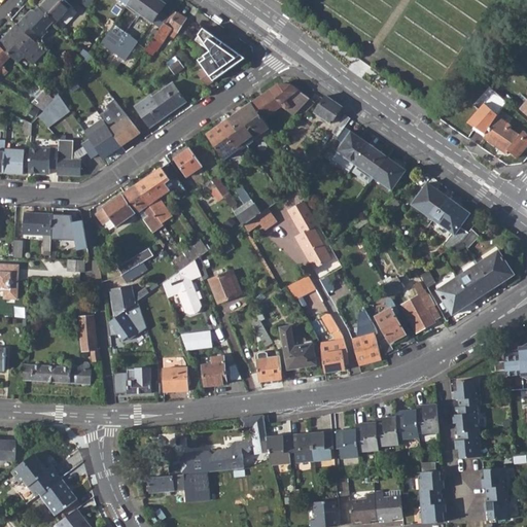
[(55,23),(56,24),(72,7),(65,0),(47,0),(40,8),(55,23)]
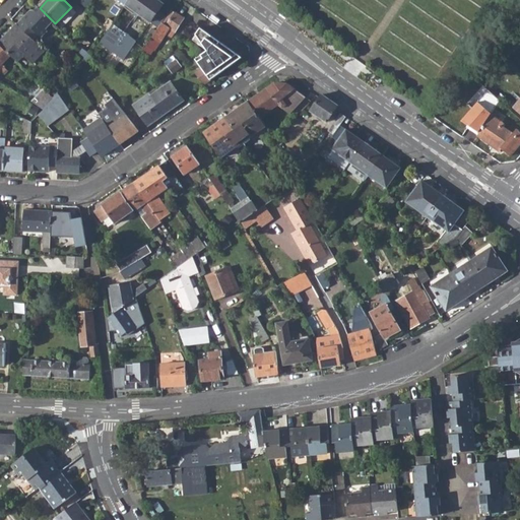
[(77,0),(86,9),(91,2),(89,0),(77,0)]
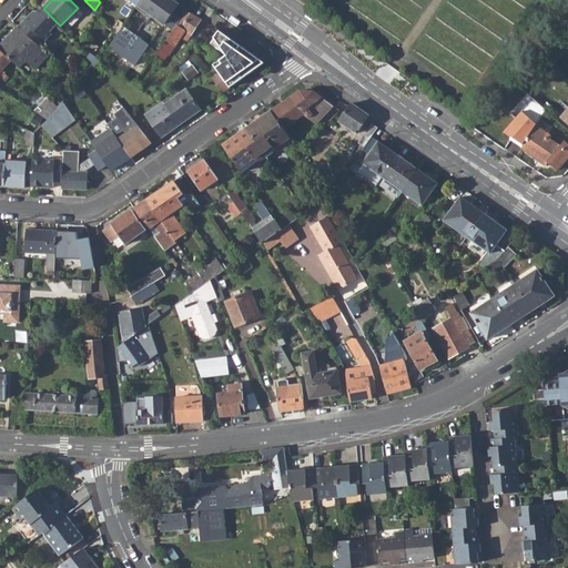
[(141,0),(138,6),(164,24),(173,12),(179,4),(172,0),(141,0)]
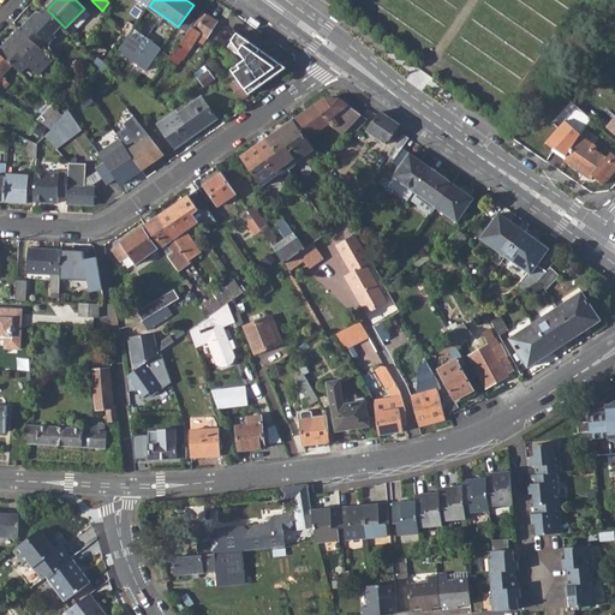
[(21,29),(40,46),(46,40),(51,45),(57,39),(54,36),(64,27),(47,10),(37,18),(34,15),(21,29)]
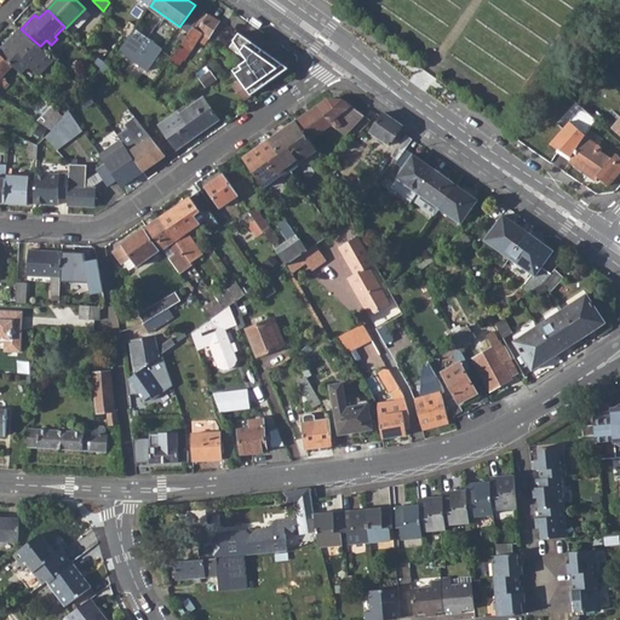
[(172,59),(182,67),(204,35),(208,39),(219,23),(204,12),(199,21),(189,34),(172,59)]
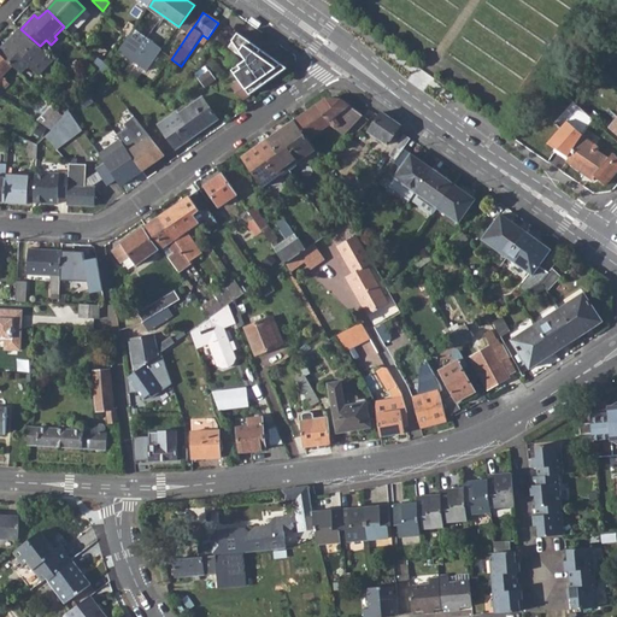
[(188,34),(198,21),(188,13),(178,27),(188,34)]
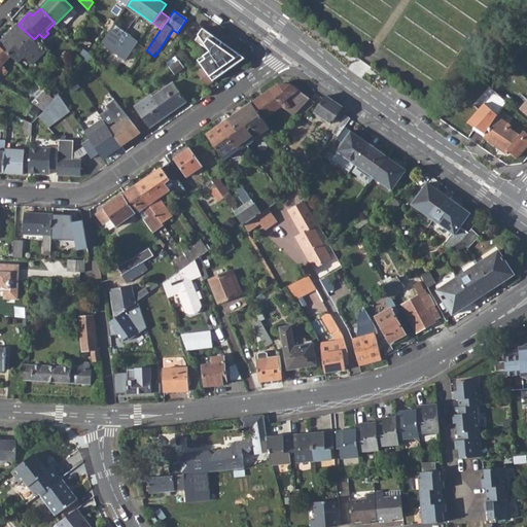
[(214,13),(212,16),(220,23),(221,22),(222,20),(214,13)]
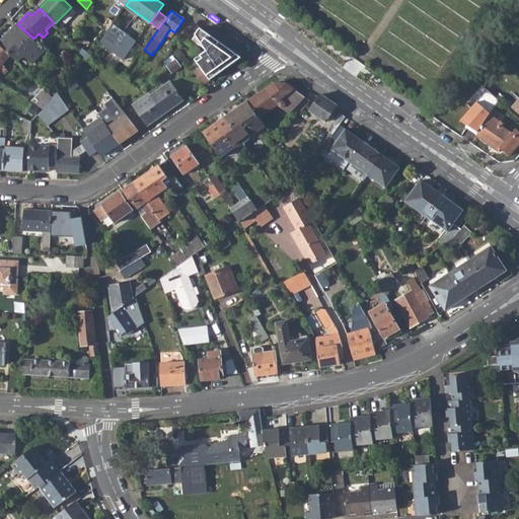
[(17,24),(0,42),(0,45),(11,57),(17,62),(24,55),(32,64),(45,51),(33,39),(17,24)]
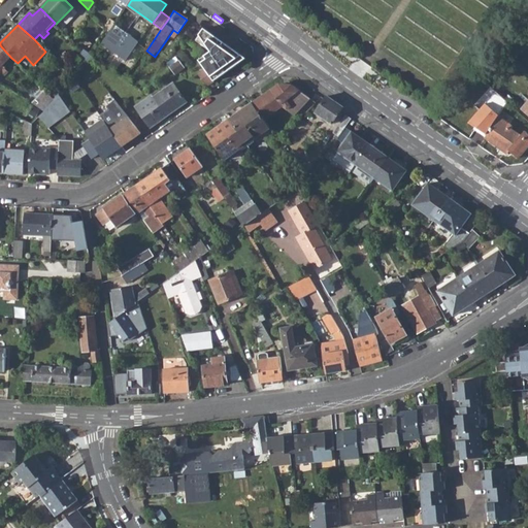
[(101,45),(126,62),(139,42),(114,26),(101,45)]
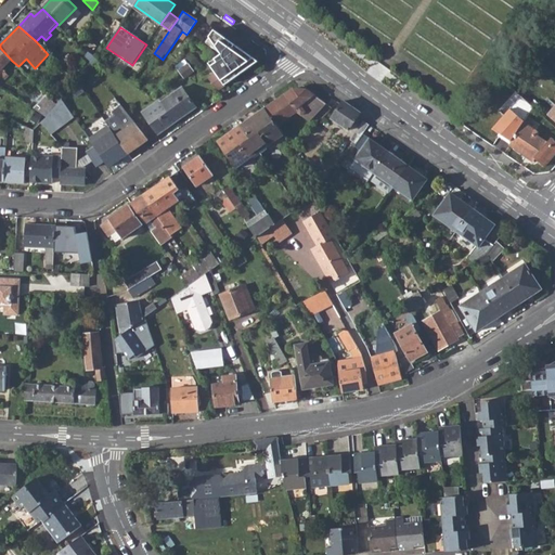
[(220,54),(208,63),(215,73),(223,85),(258,60),(213,30),(204,43),(220,54)]
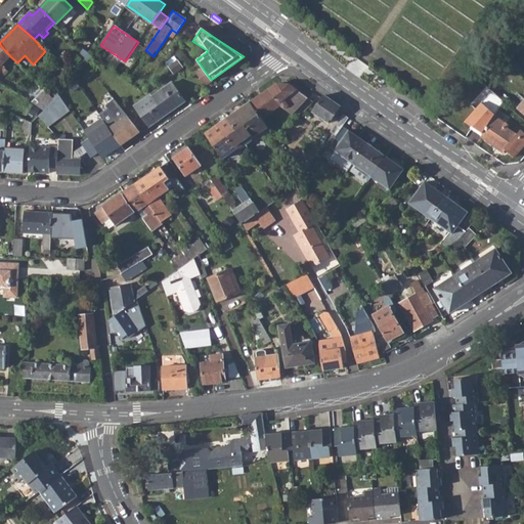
[(0,73),(3,76),(7,71),(2,67),(11,57),(0,45),(0,73)]
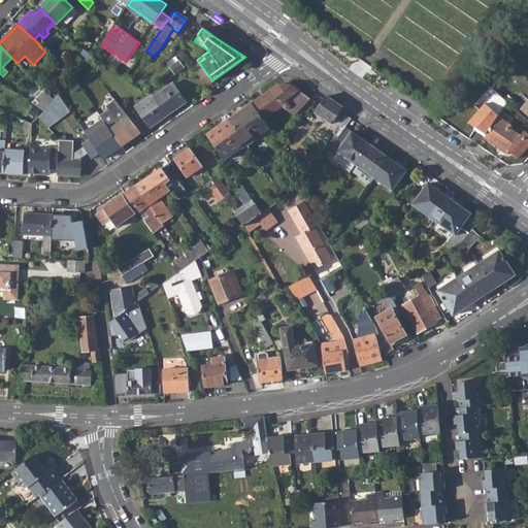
[(169,66),(174,73),(184,66),(178,60),(169,66)]
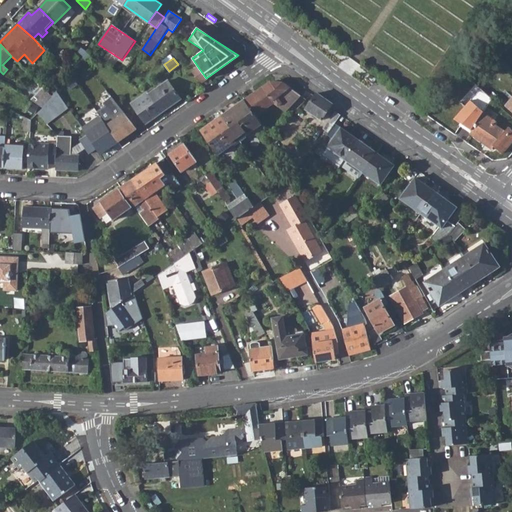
[(191,71),(200,83),(207,78),(206,78),(198,67),(191,71)]
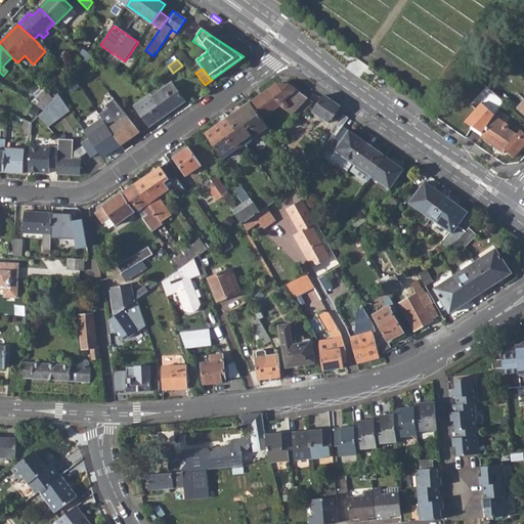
[(149,97),(164,117),(183,102),(170,83),(150,96),(149,97)]
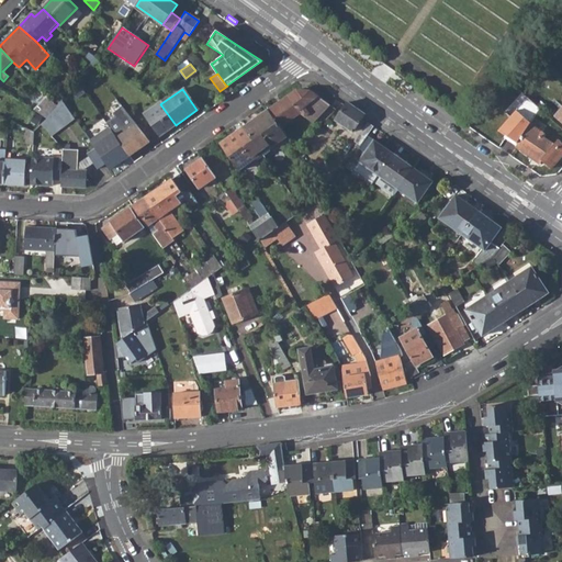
[(64,90),(53,101),(58,107),(62,102),(68,94),(64,90)]
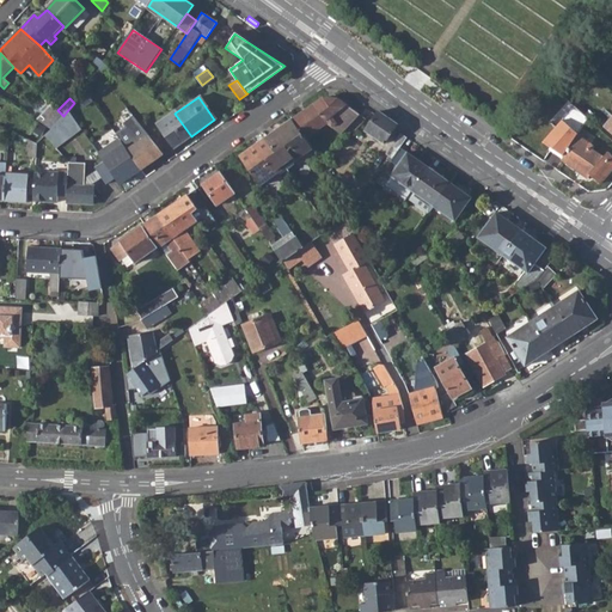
[(293,121),(306,140),(322,129),(324,134),(330,130),(331,127),(341,135),(360,116),(338,99),(324,98),(293,121)]
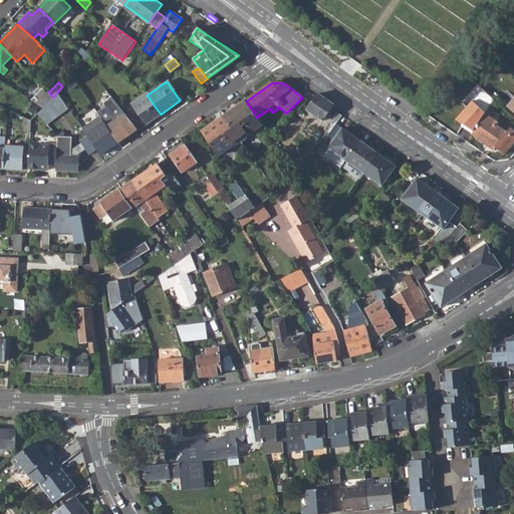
[(32,102),(42,109),(53,97),(48,92),(41,85),(39,88),(42,91),(32,102)]
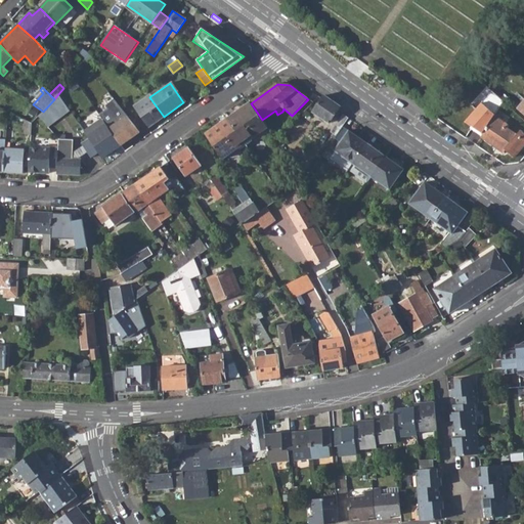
[(47,127),(70,112),(57,95),(54,99),(43,112),(38,117),(47,127)]
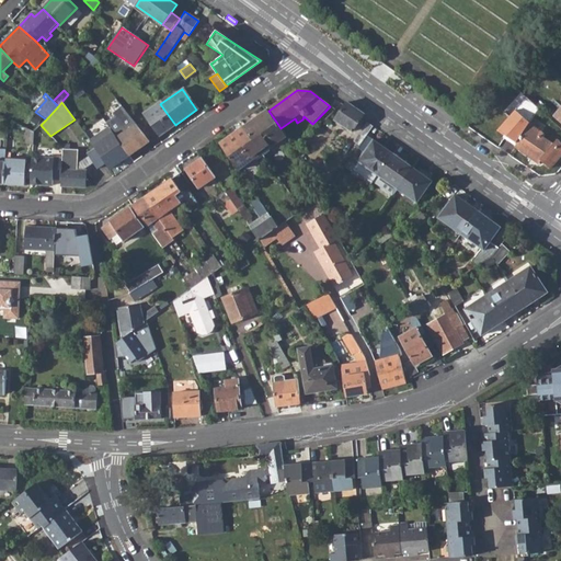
[(160,102),(142,114),(159,136),(175,125),(160,104),(161,103),(160,102)]
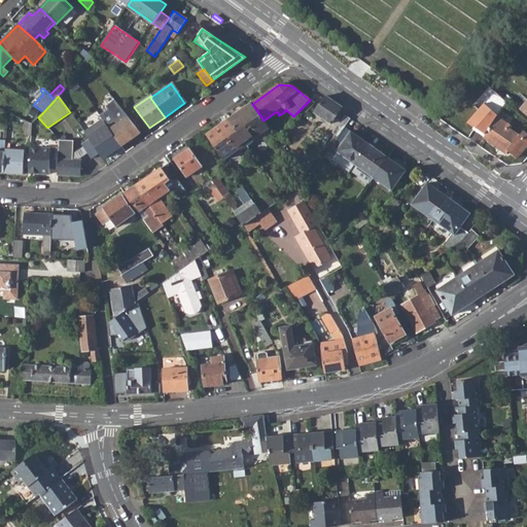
[(314,113),(331,126),(343,108),(325,97),(314,113)]
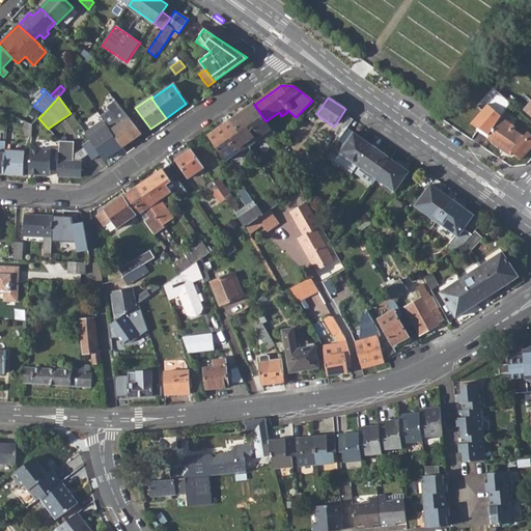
[(137,133),(115,100),(107,105),(108,110),(101,115),(103,118),(120,144),(137,133)]
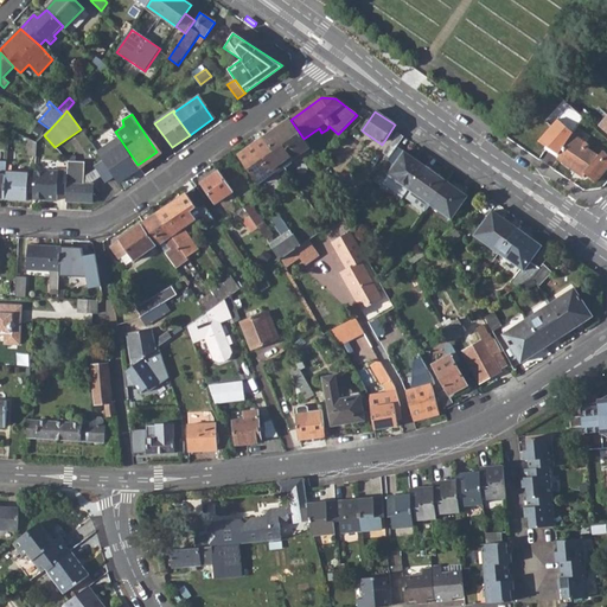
[(264,139),(285,168),(311,149),(304,139),(291,120),(264,139)]
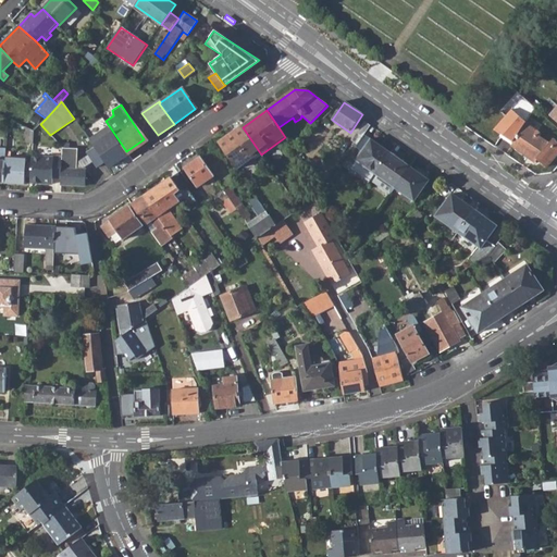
[(536,158),(546,168),(556,155),(556,136),(549,143),(539,136),(541,134),(518,119),(505,136),(514,143),(511,146),(521,152),(521,153),(533,161),(536,158)]
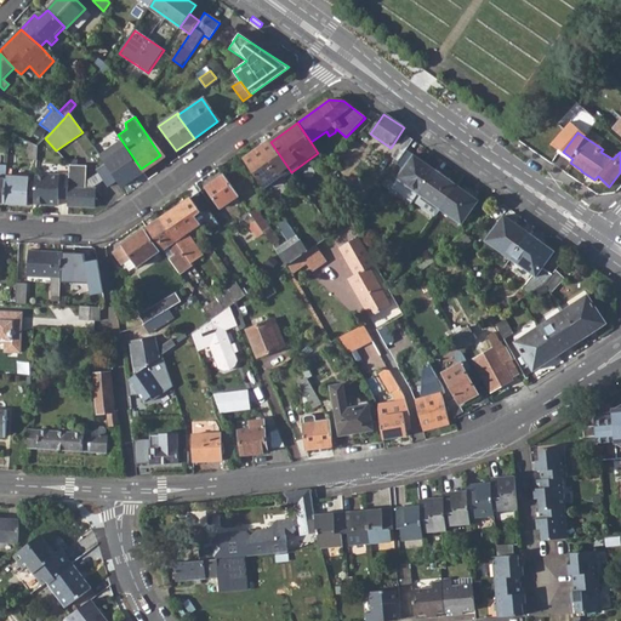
[(141,169),(120,138),(98,153),(108,167),(118,182),(126,195),(148,181),(141,169)]
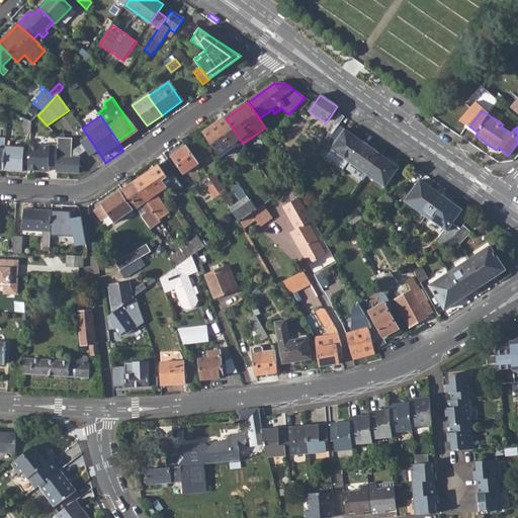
[(332,127),(336,131),(344,118),(340,115),(332,127)]
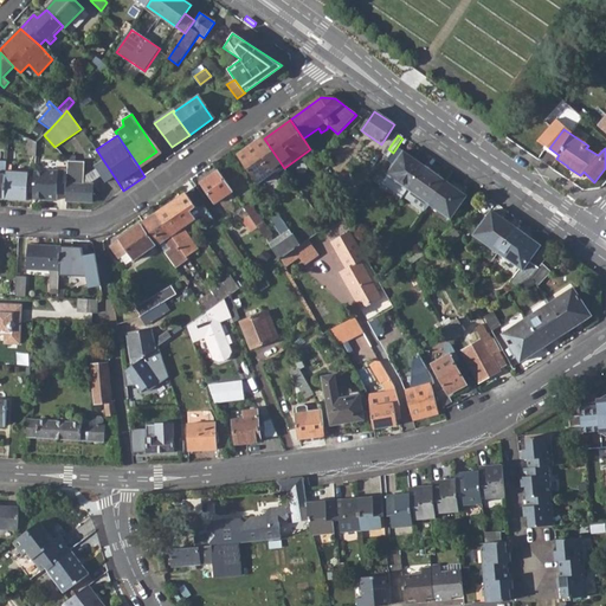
[(237,156),(257,187),(284,168),(264,139),(237,156)]
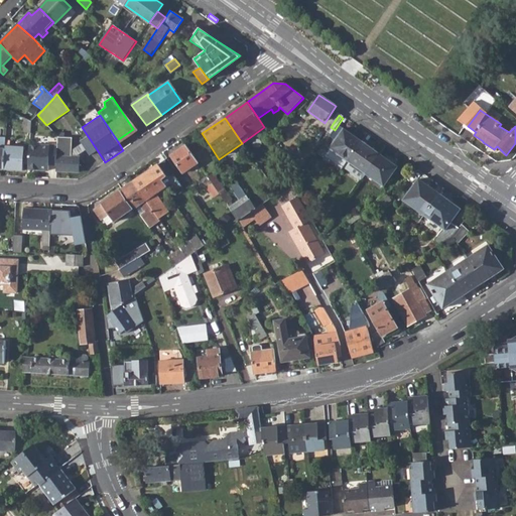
[(23,133),(30,134),(31,122),(24,119),(23,133)]
